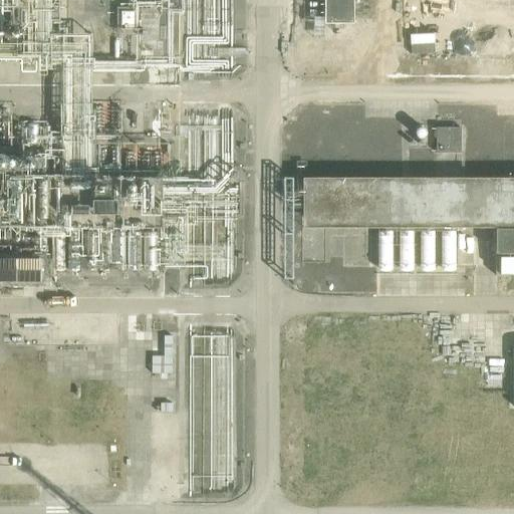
[(322,0),(323,24),(352,24),(351,0),(322,0)]
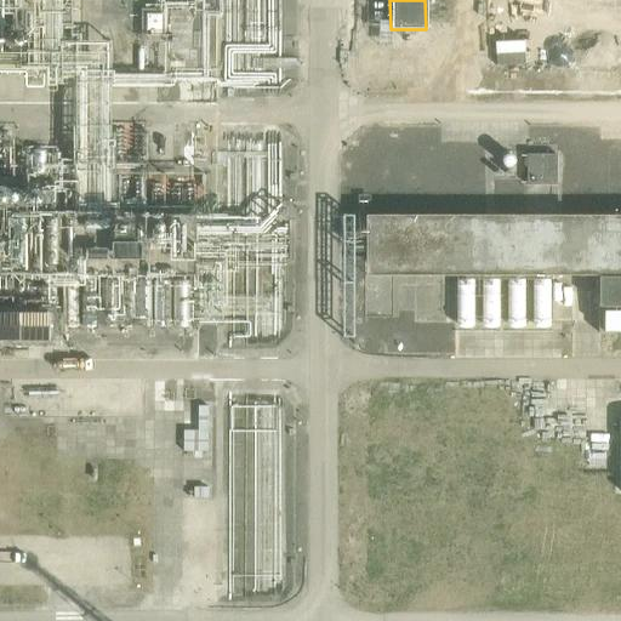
[(161,30),(161,15),(146,15),(146,30),(161,30)]
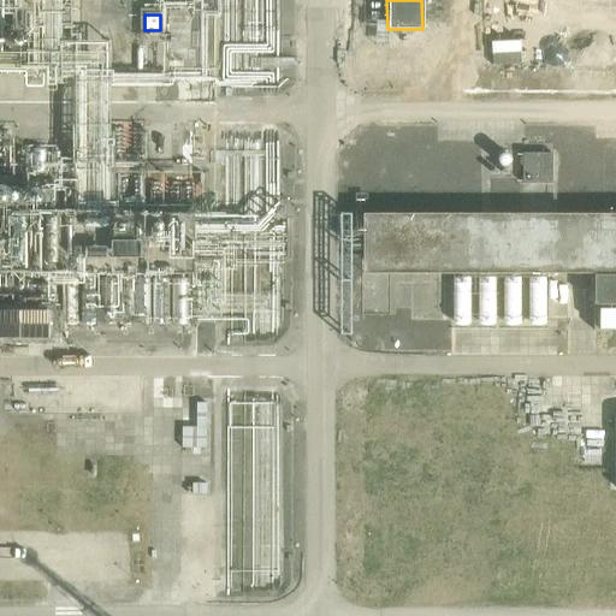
[(551,183),(551,153),(522,153),(522,183),(551,183)]
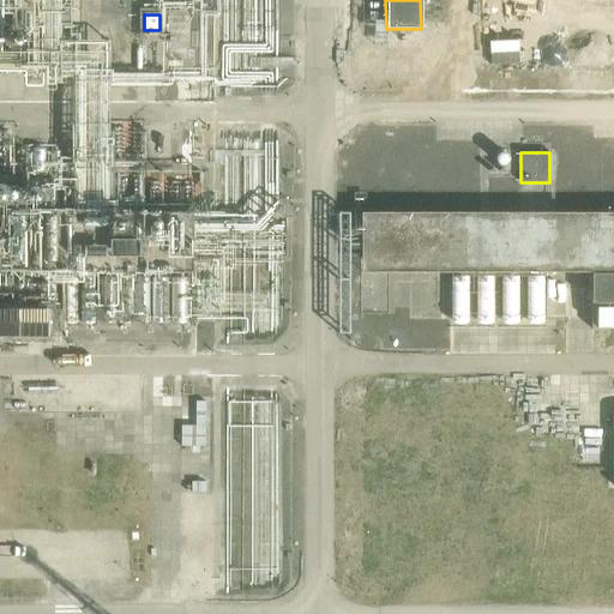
[(590,329),(613,329),(613,212),(359,214),(359,272),(590,272),(590,329)]
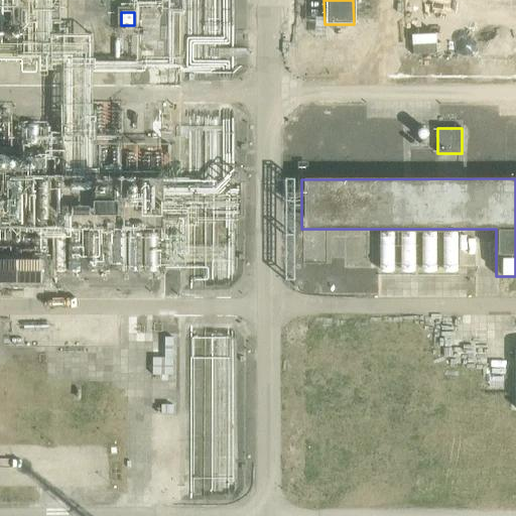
[(194,274),(234,276),(237,208),(198,206),(194,274)]
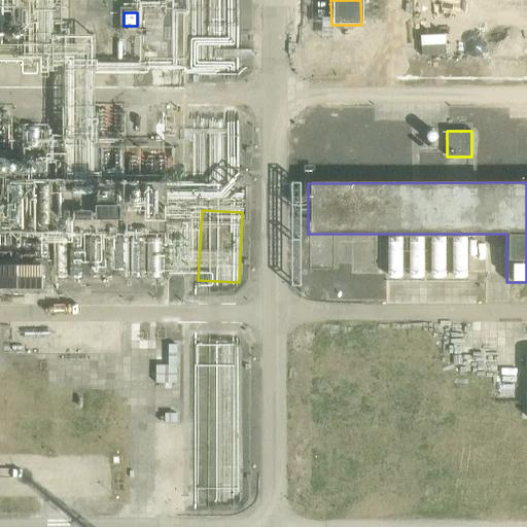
[(157,354),(157,381),(178,381),(178,354),(157,354)]
